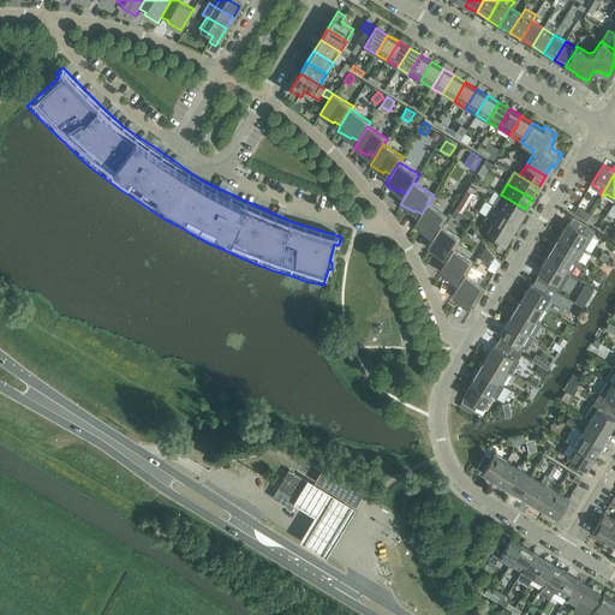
[(473,193),(467,190),(461,201),(467,204),(473,193)]
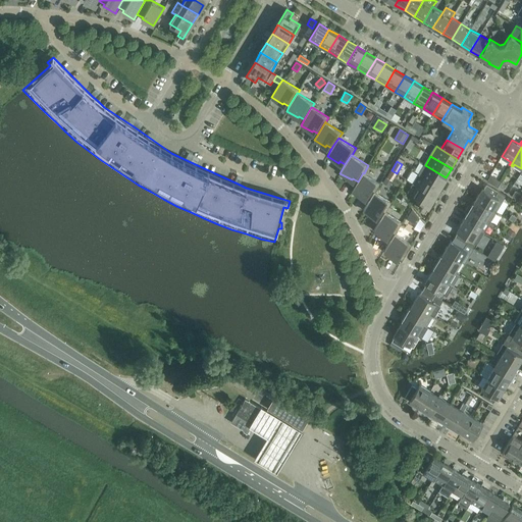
[(446,177),(425,165),(419,174),(440,187),(446,177)]
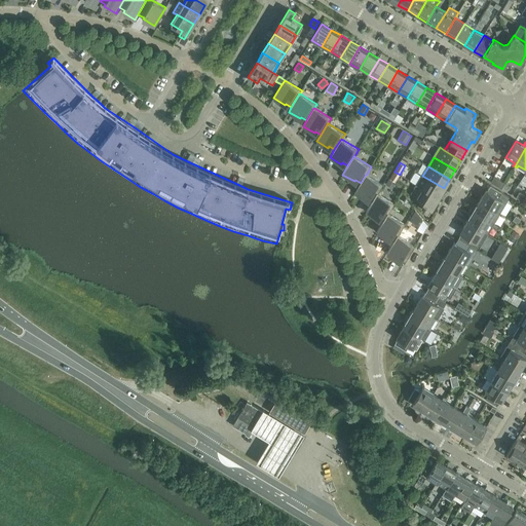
[(395,172),(390,179),(396,182),(400,175),(395,172)]
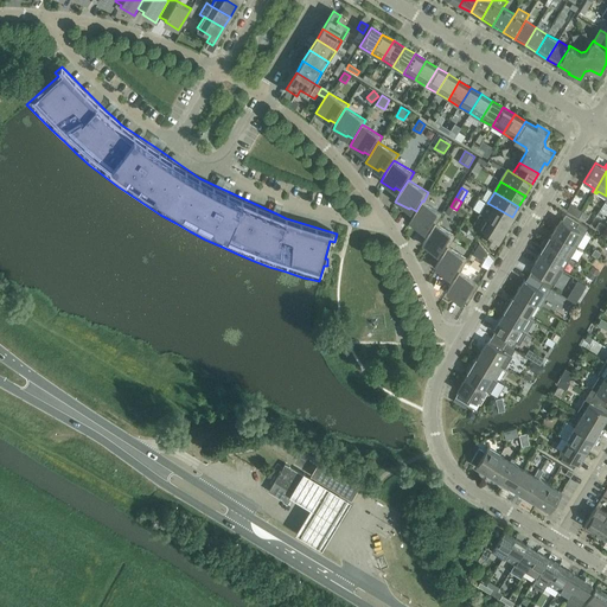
[(442,213),(423,202),(422,200),(416,211),(409,222),(423,230),(425,228),(430,231),(435,223),(436,223),(442,213)]
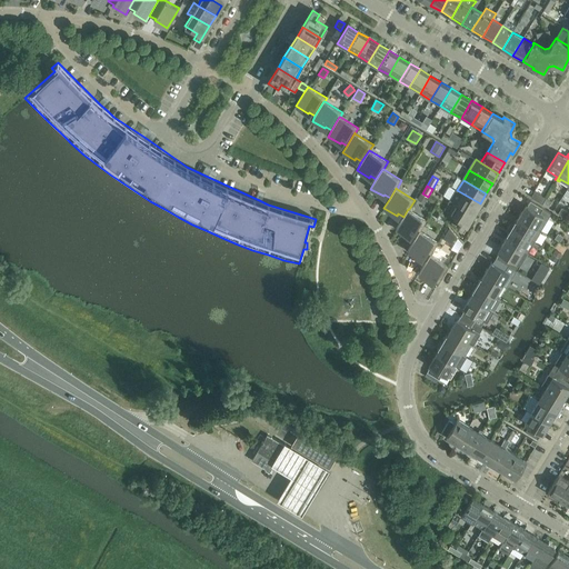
[(480,203),(457,190),(451,200),(456,203),(473,215),(480,203)]
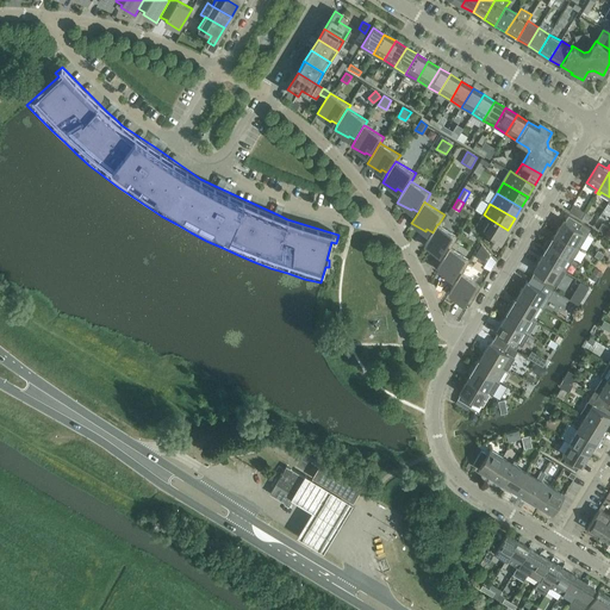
[(582,219),(585,212),(573,205),(568,211),(582,219)]
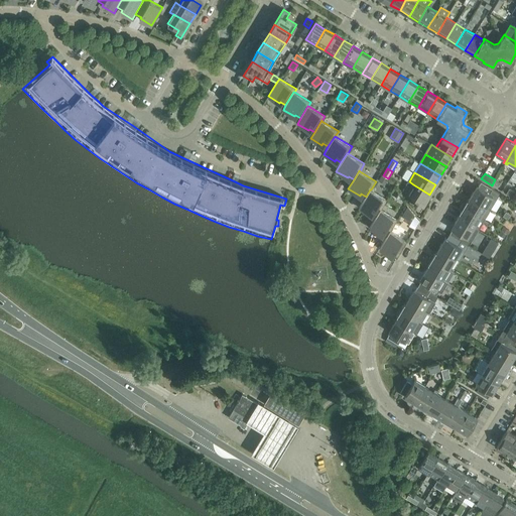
[(379,180),(386,184),(389,179),(382,175),(379,180)]
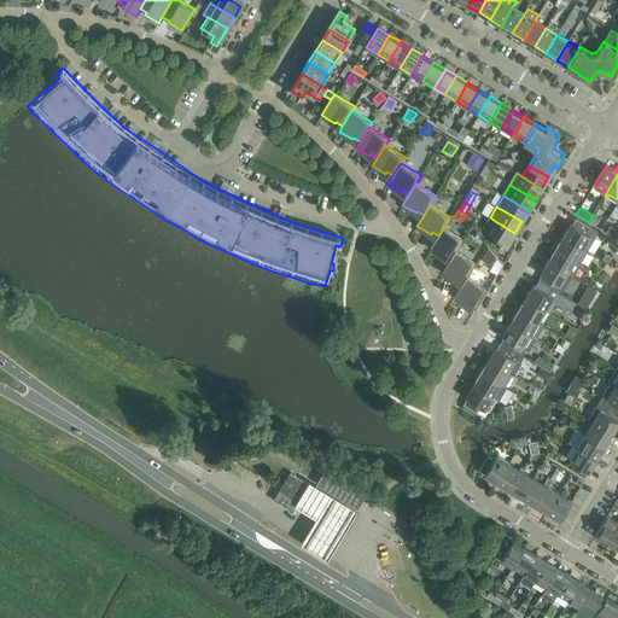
[(593,215),(589,222),(595,226),(599,219),(593,215)]
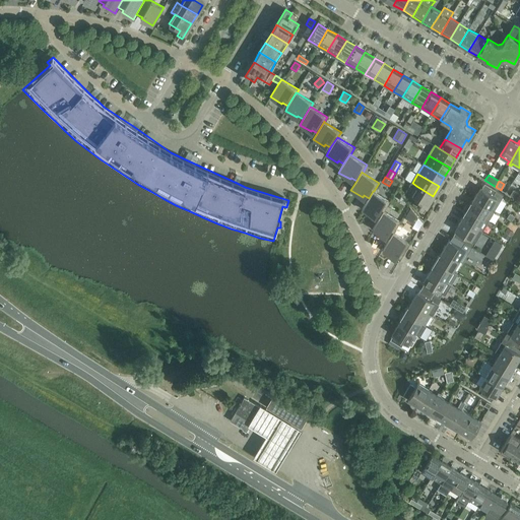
[(484,183),(481,188),(480,188),(474,198),(495,211),(504,195),(484,183)]
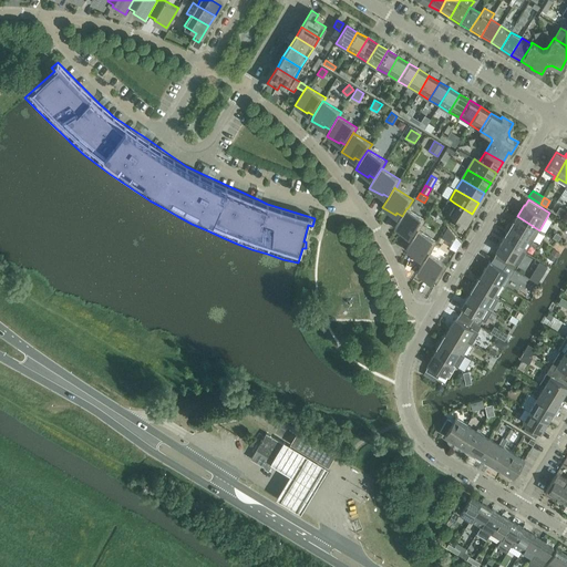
[(456,226),(462,229),(472,214),(454,203),(447,214),(459,220),(455,226),(456,227),(456,226)]
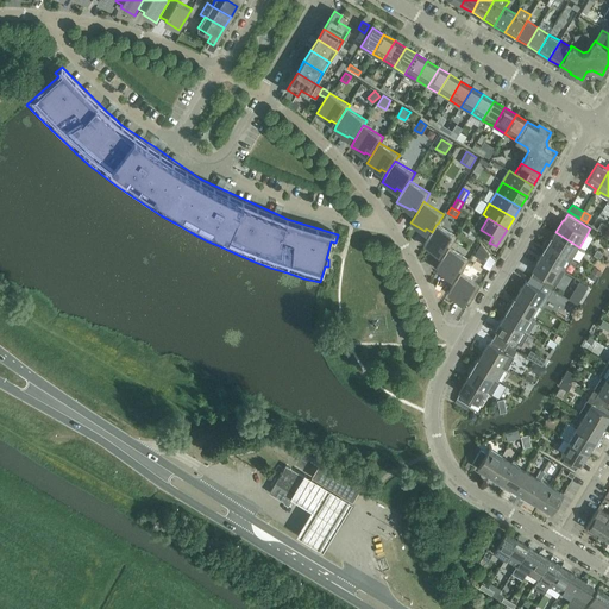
[(602,221),(597,228),(604,233),(608,226),(602,221)]
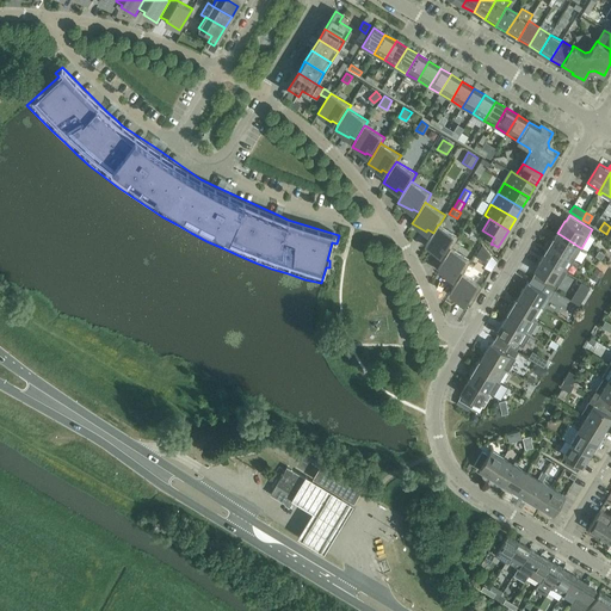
[(458,236),(439,224),(438,224),(433,233),(425,246),(439,254),(440,252),(446,255),(451,248),(458,236)]
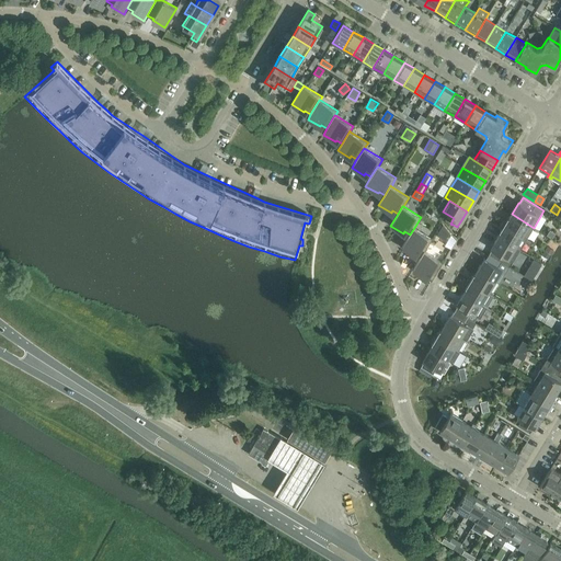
[(504,219),(502,224),(504,225),(527,239),(534,228),(512,214),(507,221),(504,219)]
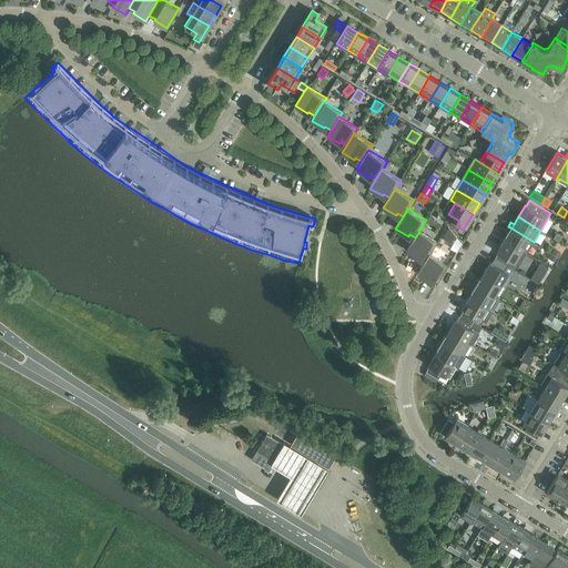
[(508,232),(504,240),(527,253),(534,242),(510,227),(508,226),(505,230),(508,232)]
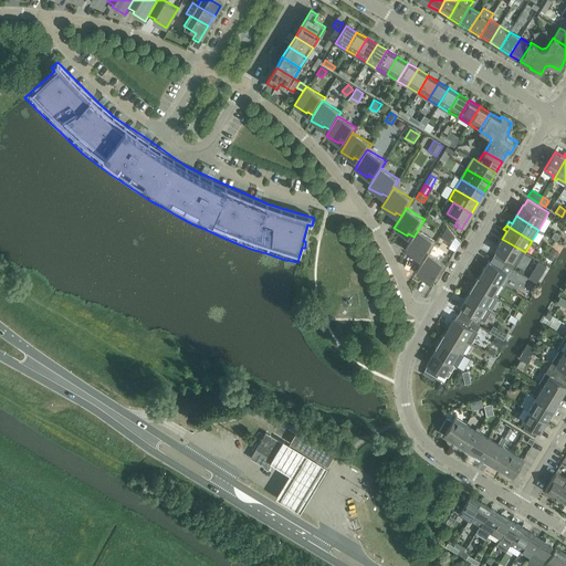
[(448,227),(442,236),(452,242),(456,236),(448,227)]
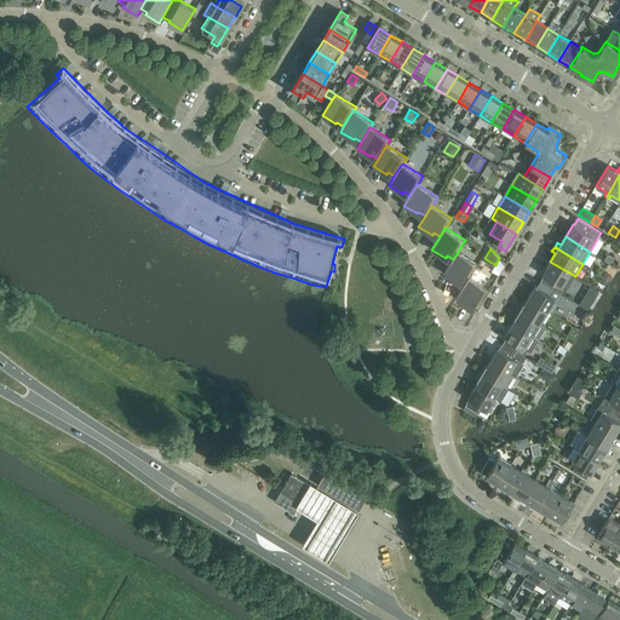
[(478,264),(458,252),(453,259),(445,274),(458,281),(459,280),(465,283),(469,277),(470,277),(478,264)]
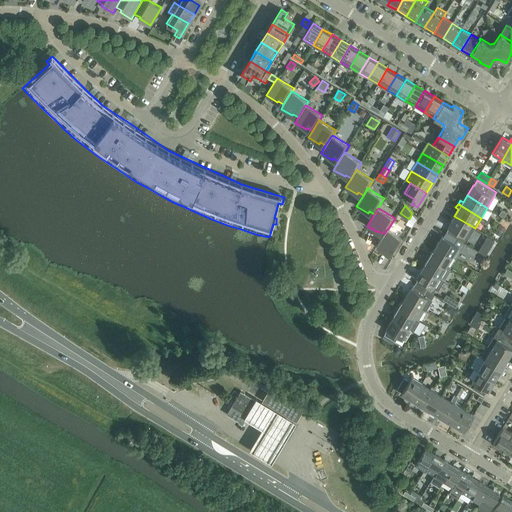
[(448,226),(449,227),(447,232),(466,244),(475,228),(454,216),(448,226)]
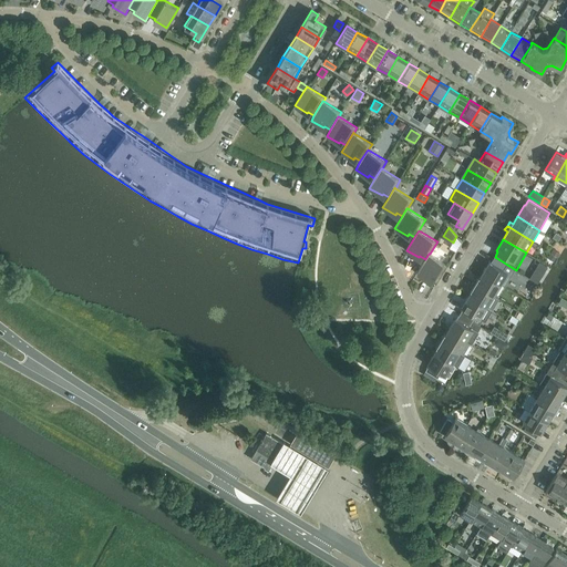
[(435,285),(447,265),(430,254),(429,254),(425,259),(416,274),(430,281),(431,279),(436,282),(435,285)]
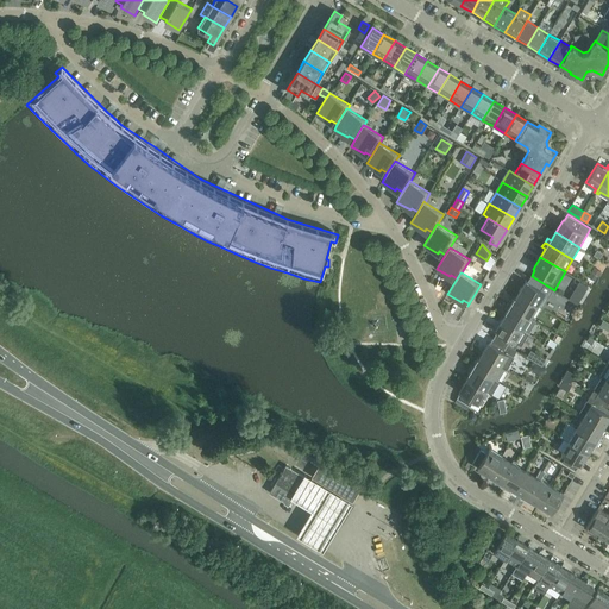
[(532,276),(527,281),(526,281),(518,294),(538,305),(542,308),(554,290),(532,276)]
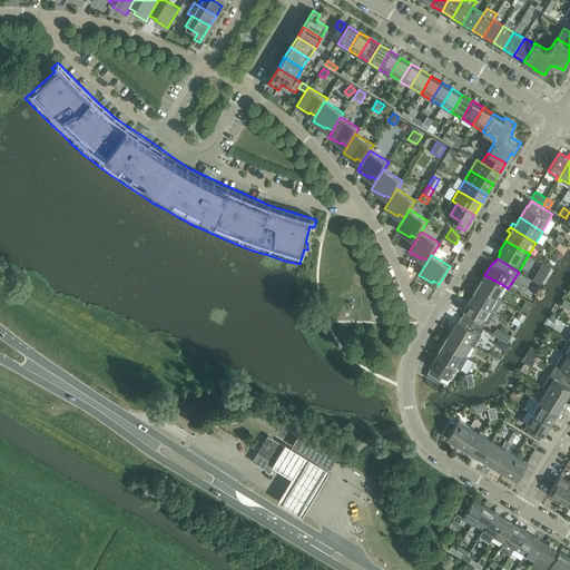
[(478,281),(475,284),(478,286),(499,298),(500,296),(498,295),(503,285),(484,275),(480,282),(478,281)]
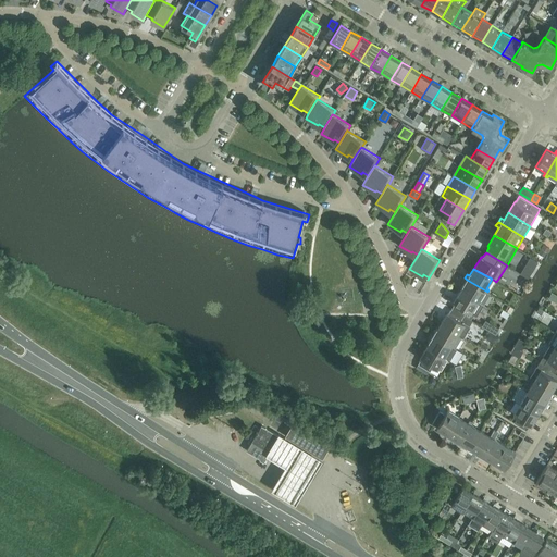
[(465,283),(460,291),(478,301),(484,305),(491,294),(487,292),(467,280),(465,277),(461,281),(465,283)]
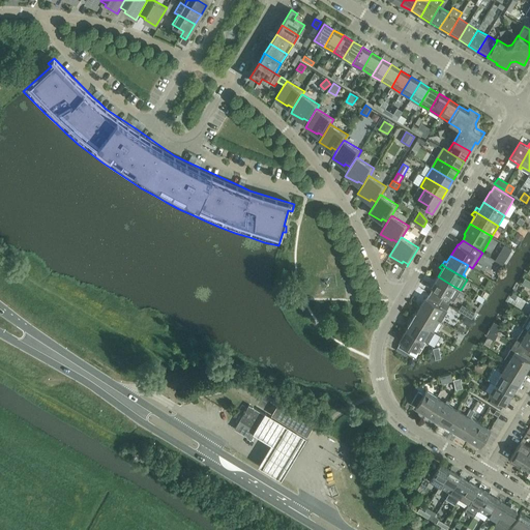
[(494,272),(491,277),(496,281),(499,275),(494,272)]
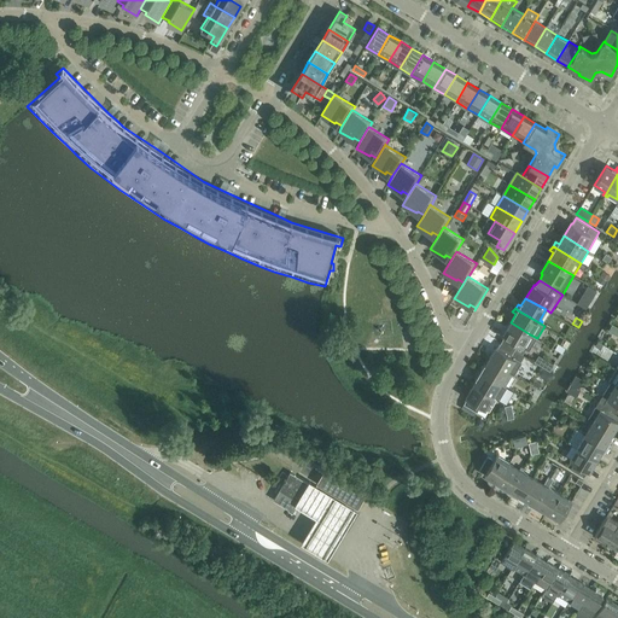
[(530,334),(511,322),(503,336),(505,336),(502,343),(514,350),(518,344),(529,351),(537,338),(530,334)]
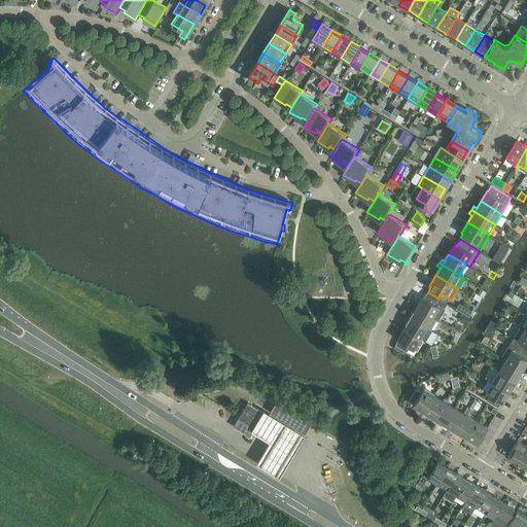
[(428,292),(424,296),(423,295),(416,307),(437,319),(440,320),(446,310),(445,309),(448,304),(428,292)]
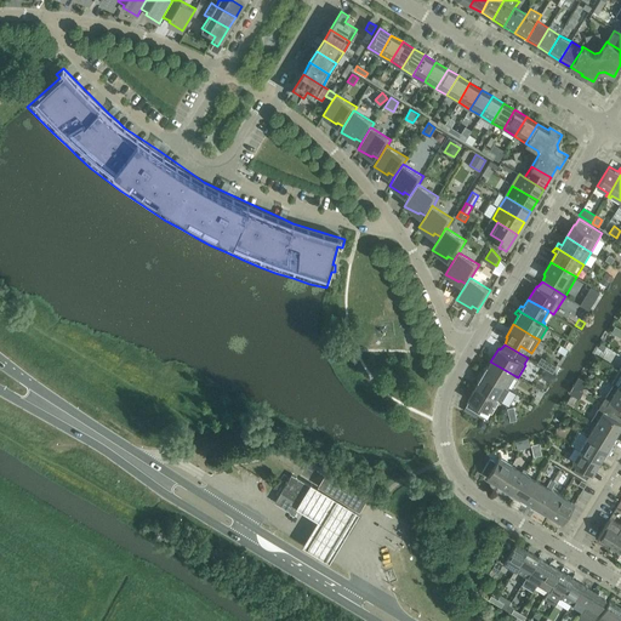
[(560,345),(558,351),(565,354),(569,349),(560,345)]
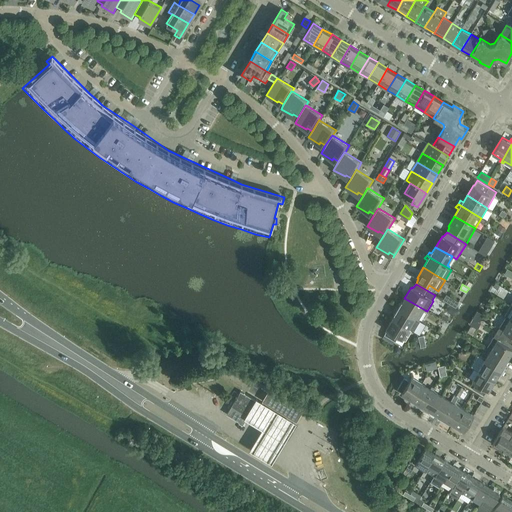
[(446,294),(443,300),(449,303),(452,298),(446,294)]
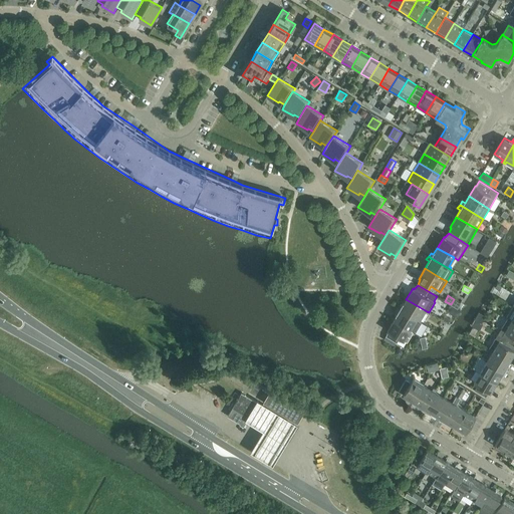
[(427,311),(406,299),(402,306),(400,304),(398,308),(400,309),(417,319),(421,322),(427,311)]
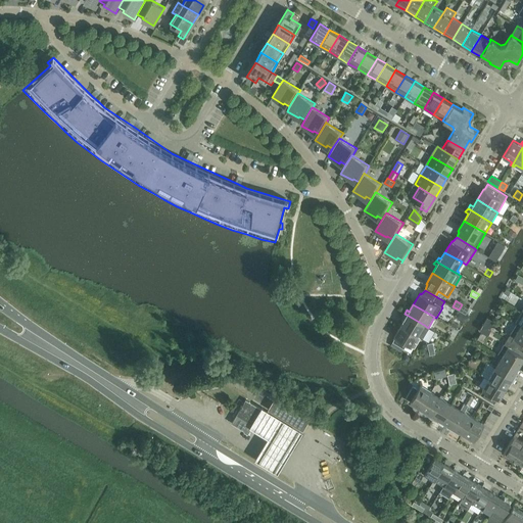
[(405,318),(400,325),(417,335),(424,325),(407,315),(405,314),(401,317),(405,318)]
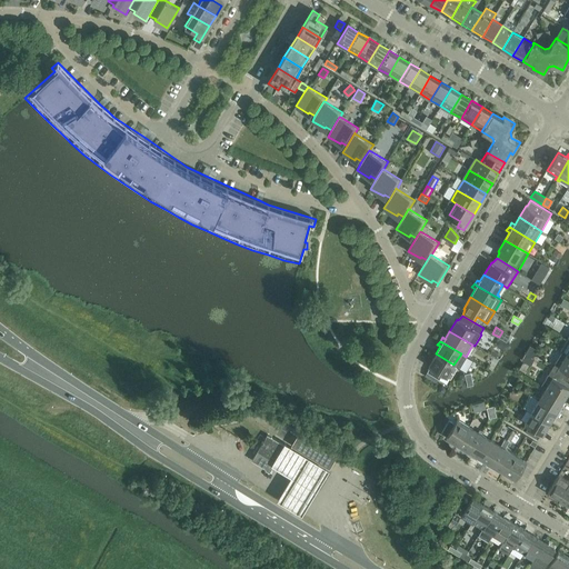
[(532,358),(538,350),(530,346),(526,353),(532,358)]
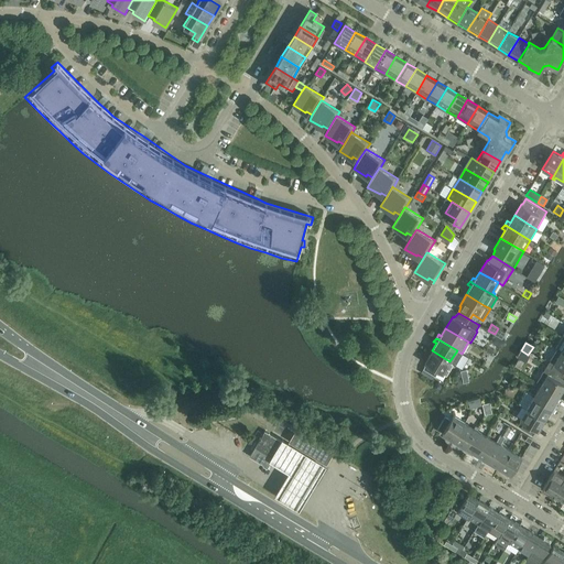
[(563,353),(561,351),(557,349),(550,361),(554,364),(551,369),(563,376),(563,353)]
